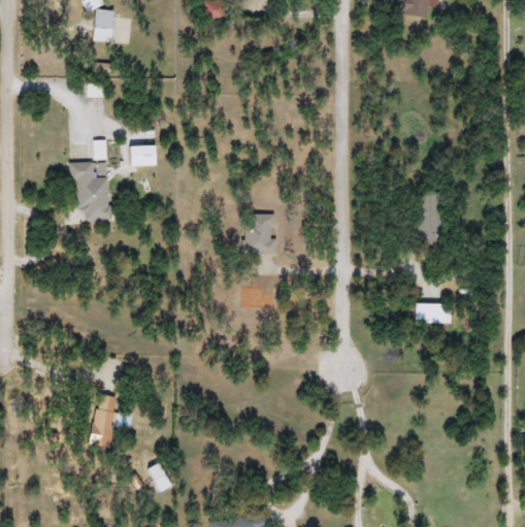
[(226,0),(226,19),(203,19),(203,0),(226,0)]
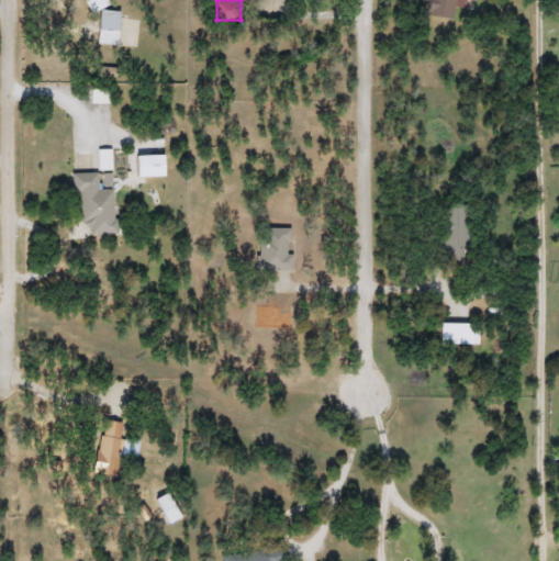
[(428,15),(429,0),(457,0),(455,19),(428,15)]
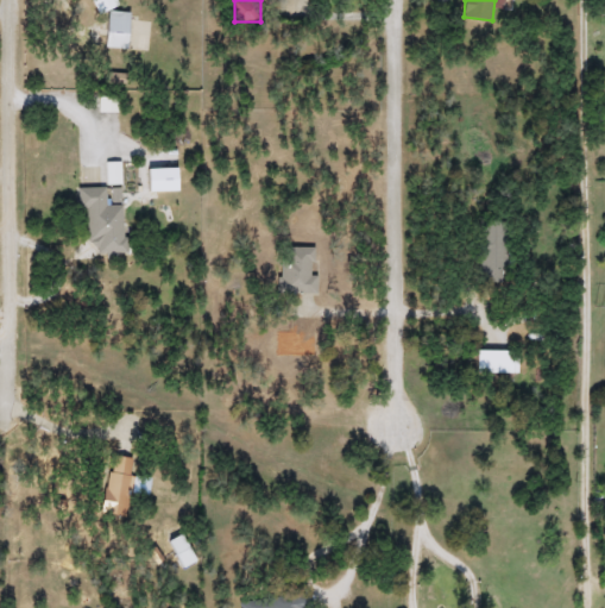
[(89,208),(80,208),(79,188),(124,186),(126,252),(92,254),(89,208)]
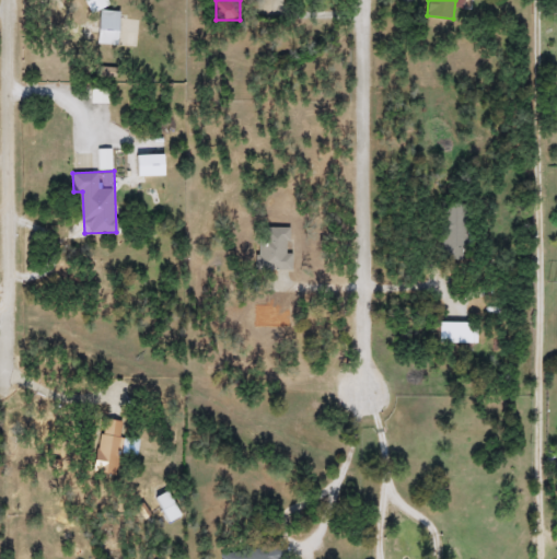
[(466,257),(443,257),(443,204),(466,204),(466,257)]
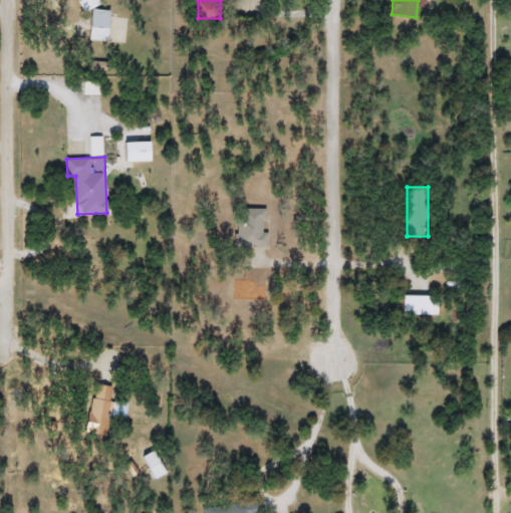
[(265,210),(265,246),(239,246),(239,210),(265,210)]
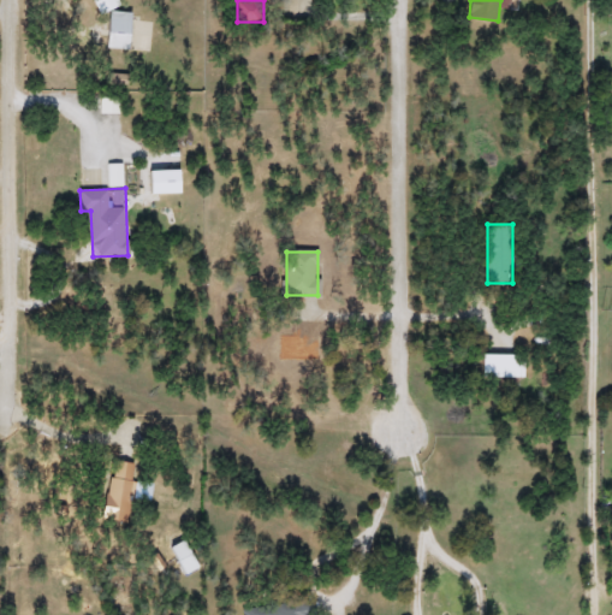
[(521,377),(483,377),(483,353),(521,353),(521,377)]
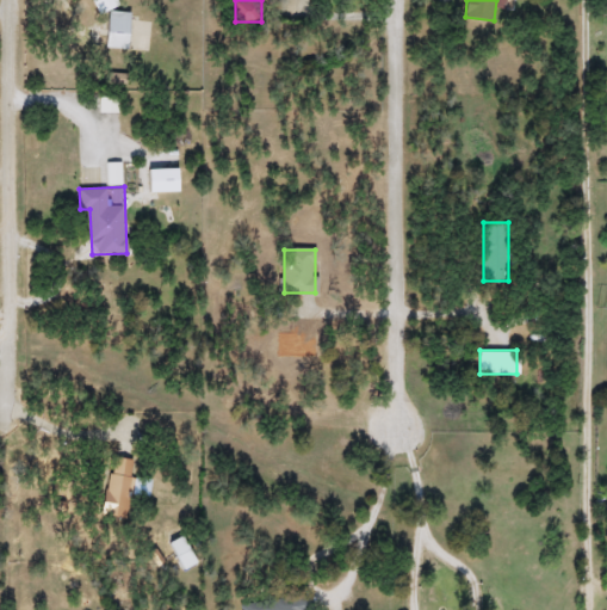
[(138,460),(125,518),(101,513),(115,455),(138,460)]
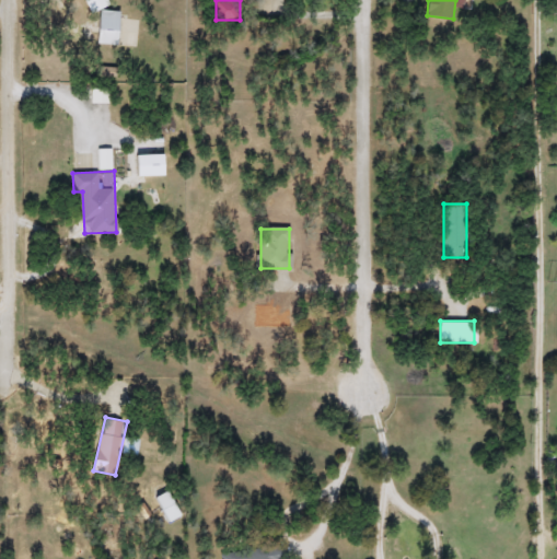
[(157,496),(173,488),(185,515),(169,523),(157,496)]
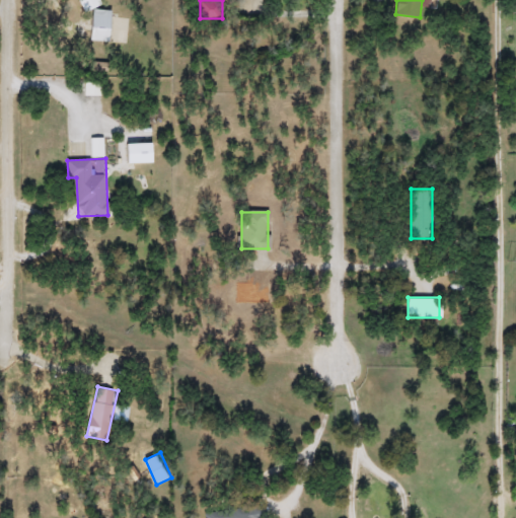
[(207,517),(206,510),(266,504),(267,517),(207,517)]
